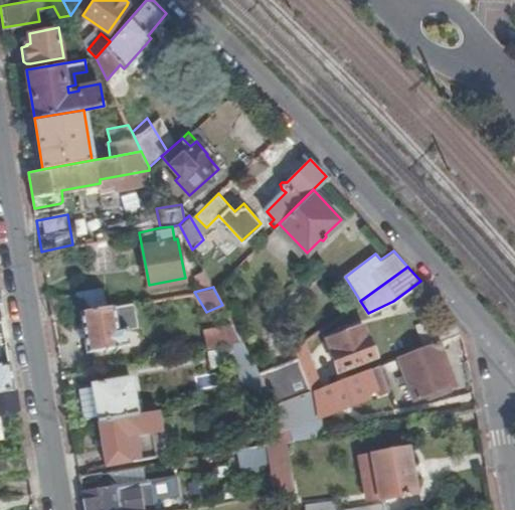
[(75,293),(49,298),(52,316),(78,311),(75,293)]
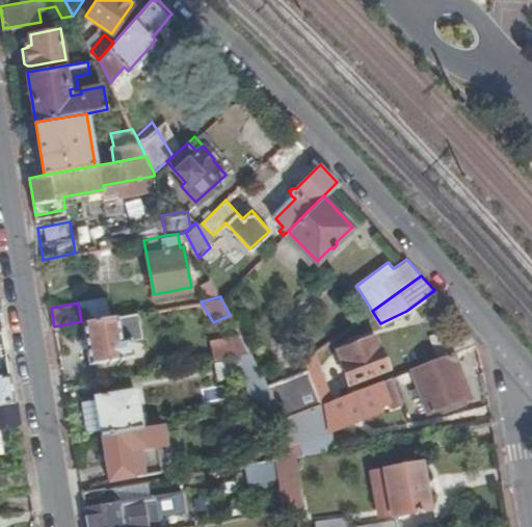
[(142,337),(138,312),(84,321),(90,363),(125,357),(125,356),(133,354),(131,339),(142,337)]
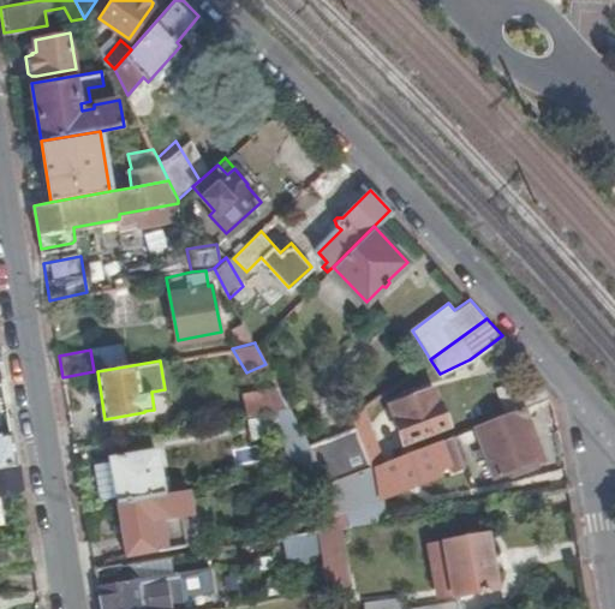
[(286,401),(278,387),(242,393),(245,416),(257,415),(278,411),(290,409),(286,401)]
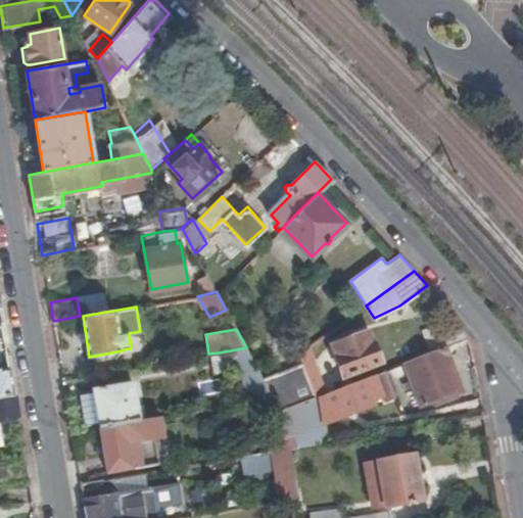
[(371,341),(367,330),(331,344),(335,357),(342,376),(380,362),(373,341),(371,341)]
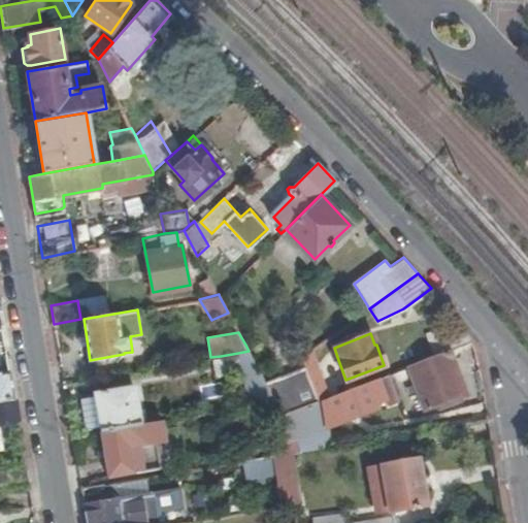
[(435,354),(409,364),(416,383),(407,386),(410,391),(418,388),(426,407),(465,392),(450,349),(435,354)]
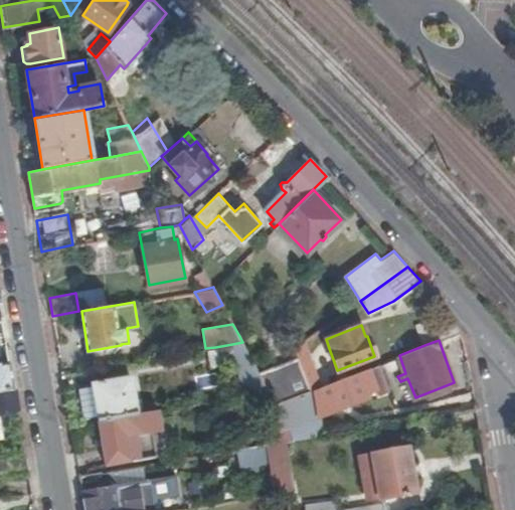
[(304,341),(293,348),(312,390),(322,386),(304,341)]
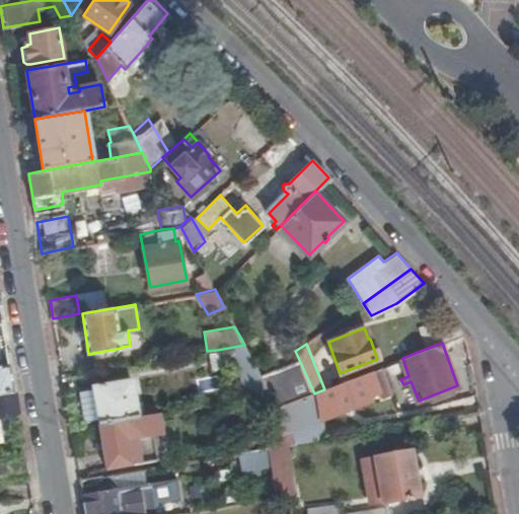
[(261,375),(244,345),(234,347),(237,360),(246,396),(271,393),(261,375)]
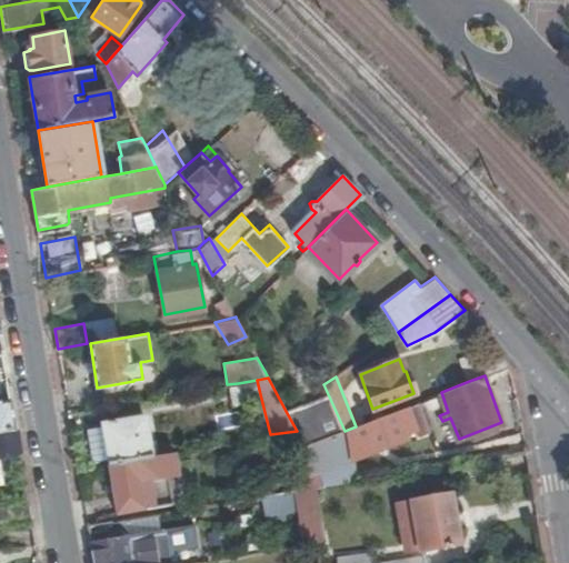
[(257,380),(238,383),(240,398),(260,394),(257,380)]
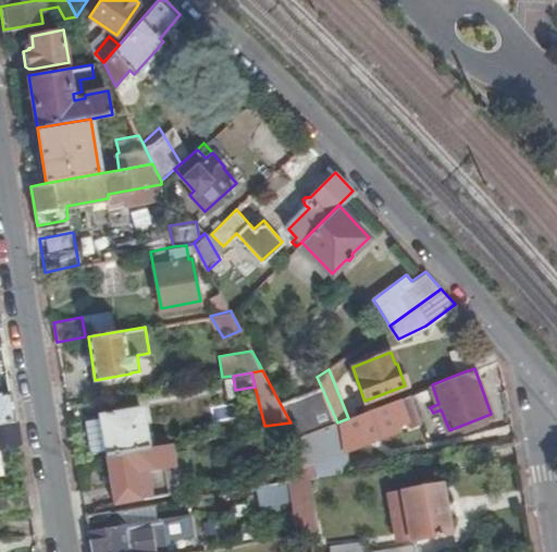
[(317,411),(291,422),(294,439),(337,422),(317,377),(317,376),(306,384),(317,411)]
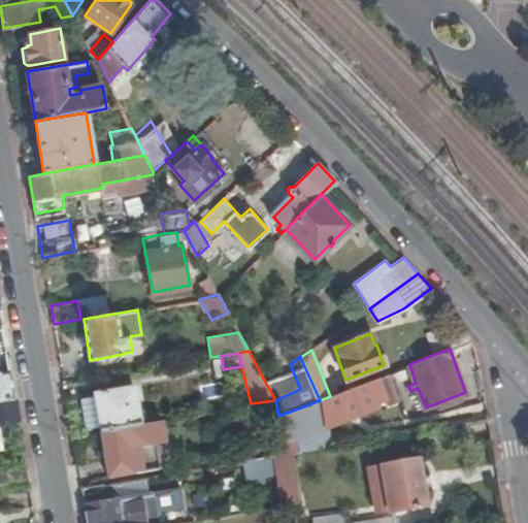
[(290,364),(265,382),(275,400),(300,389),(290,364)]
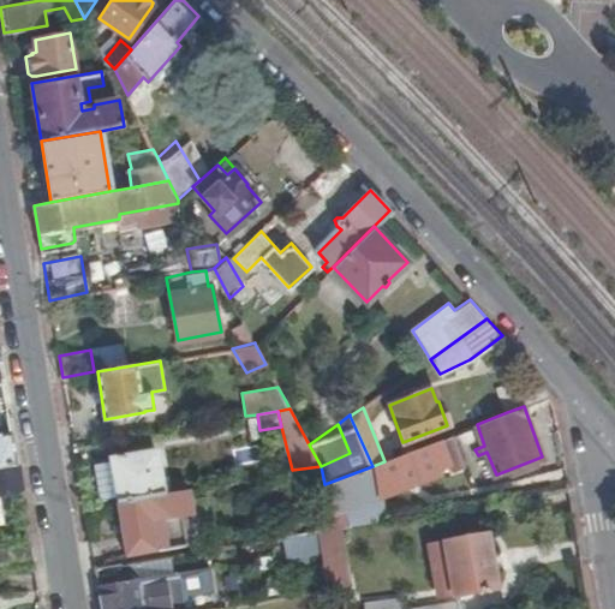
[(0,465),(16,463),(11,431),(0,433),(0,465)]
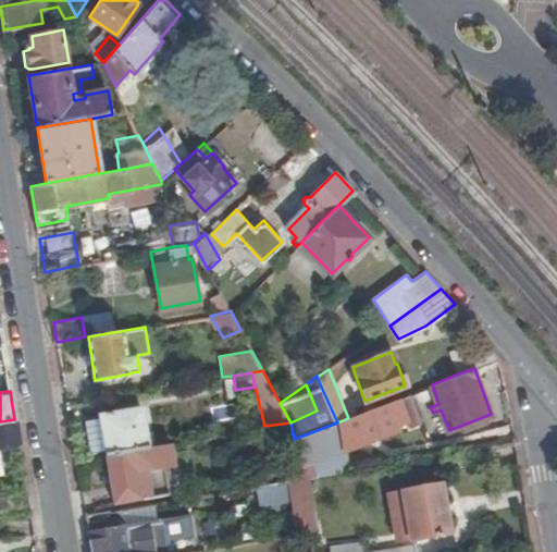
[(398,399),(350,417),(358,439),(406,419),(398,399)]
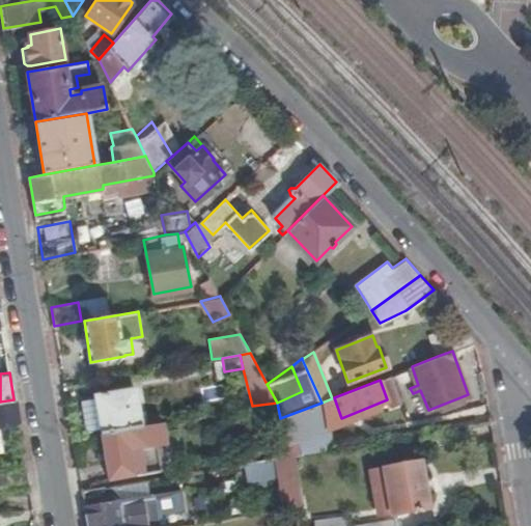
[(102,428),(102,432),(142,424),(135,387),(95,393),(96,396),(81,399),(86,431),(102,428)]
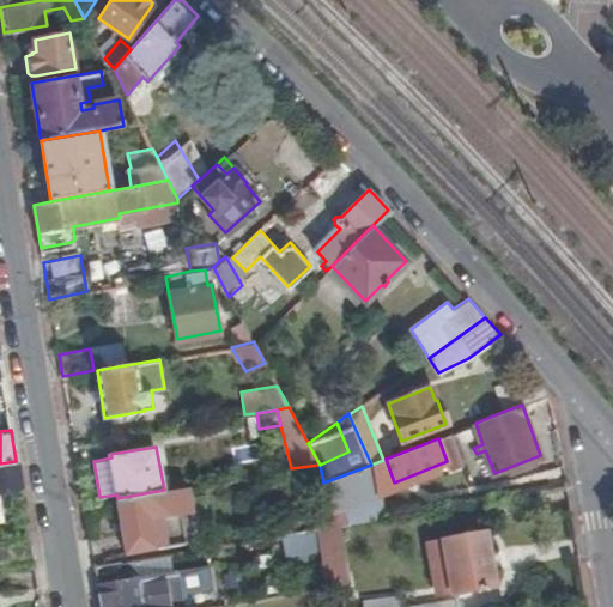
[(0,489),(20,486),(16,461),(0,463),(0,489)]
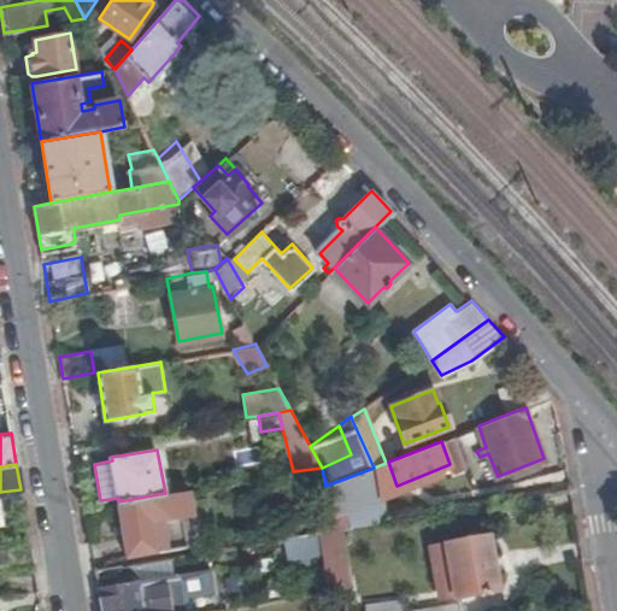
[(374,468),(325,486),(331,526),(340,526),(388,517),(385,501),(351,510),(348,492),(378,483),(374,468)]
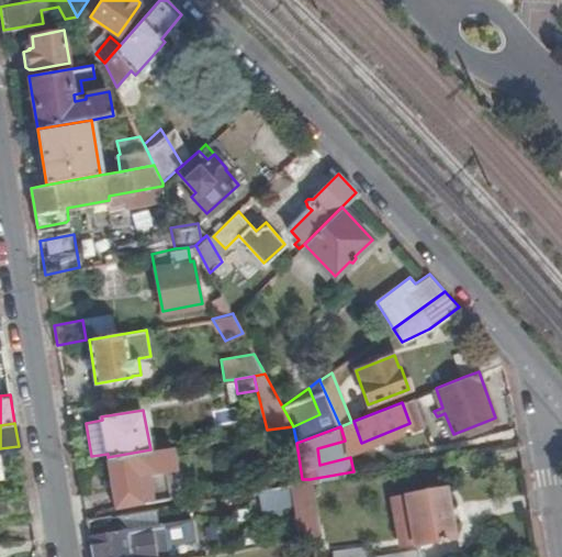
[(150,449),(108,457),(115,505),(169,497),(166,470),(175,469),(171,446),(150,449)]
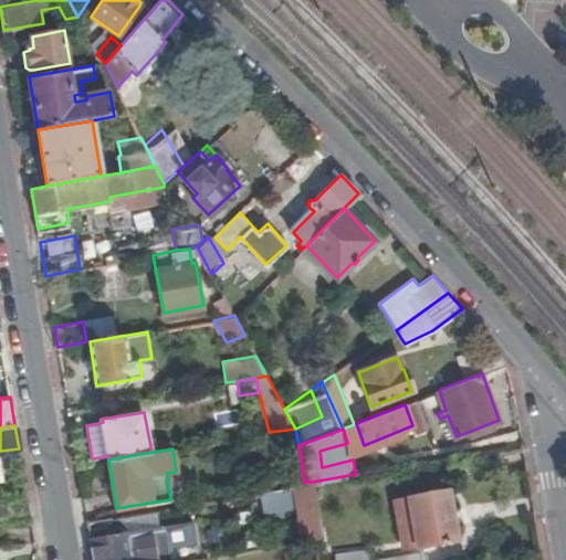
[(304,482),(293,485),(303,539),(315,538),(320,536),(312,482),(304,482)]
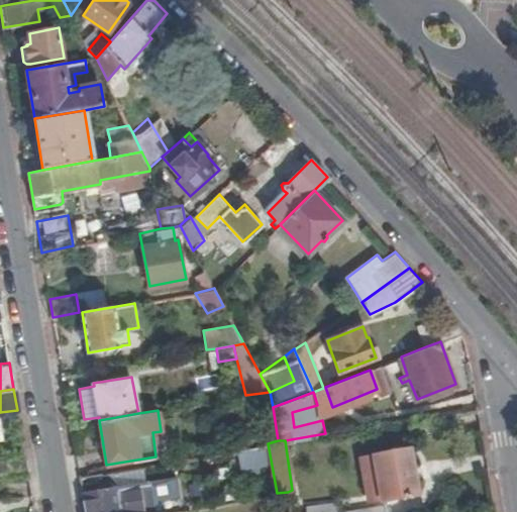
[(383,498),(417,492),(409,447),(364,456),(368,481),(373,480),(377,498),(382,497),(383,498)]
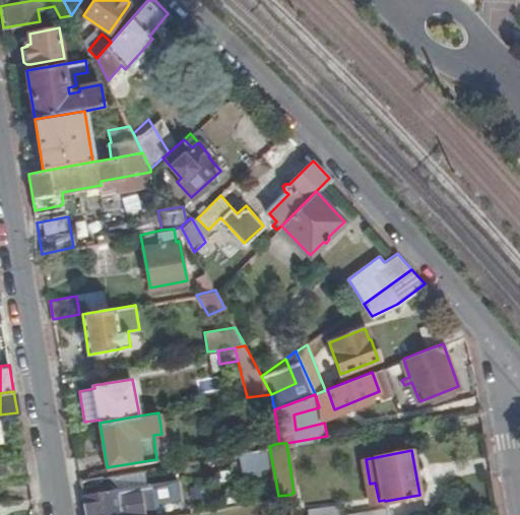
[(0,478),(27,474),(25,457),(0,461),(0,478)]
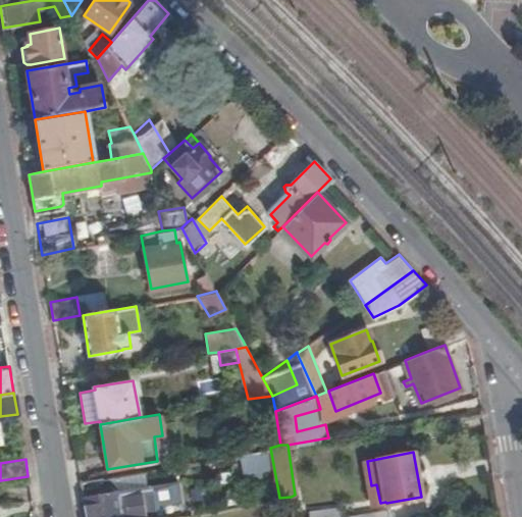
[(154,516),(150,485),(84,497),(86,510),(87,516),(154,516)]
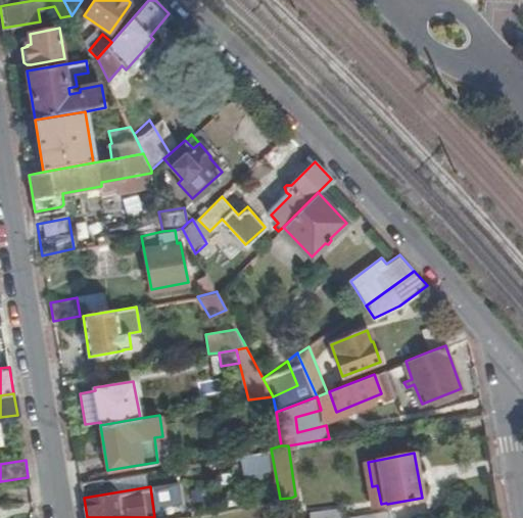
[(311,512),(312,517),(343,517),(341,507),(311,512)]
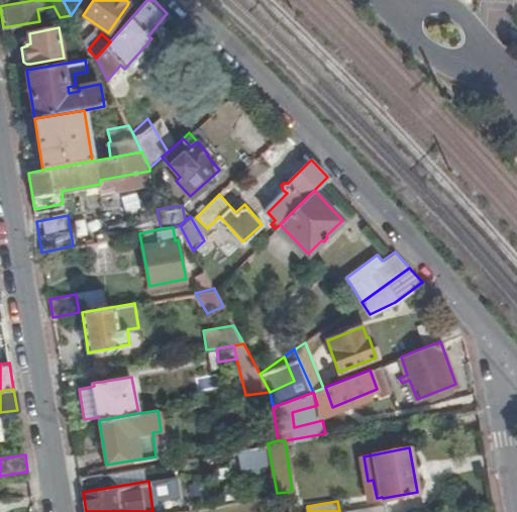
[(339,511),(388,511),(387,503),(339,511)]
